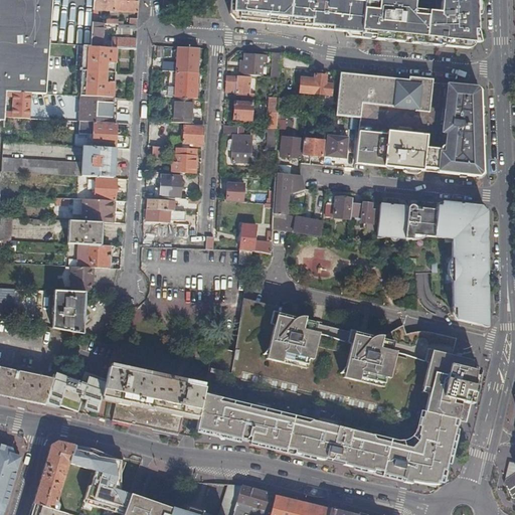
[(0,0),(0,122),(3,122),(3,118),(3,113),(4,97),(5,93),(31,95),(41,95),(46,95),(48,69),(49,44),(52,0),(0,0)]
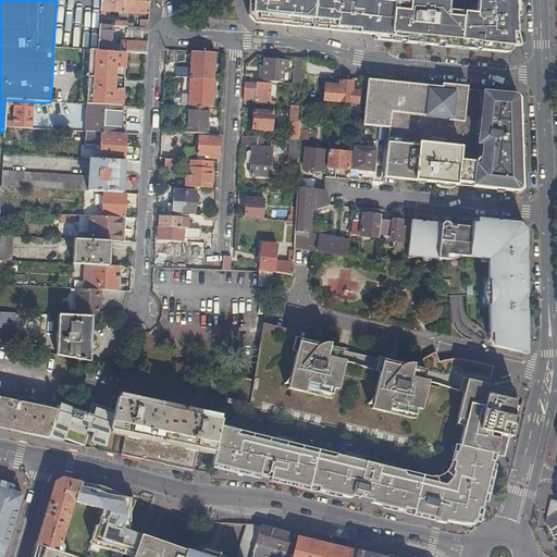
[(107,0),(100,0),(99,25),(107,26),(108,19),(104,19),(106,12),(149,15),(149,2),(144,2),(107,0)]
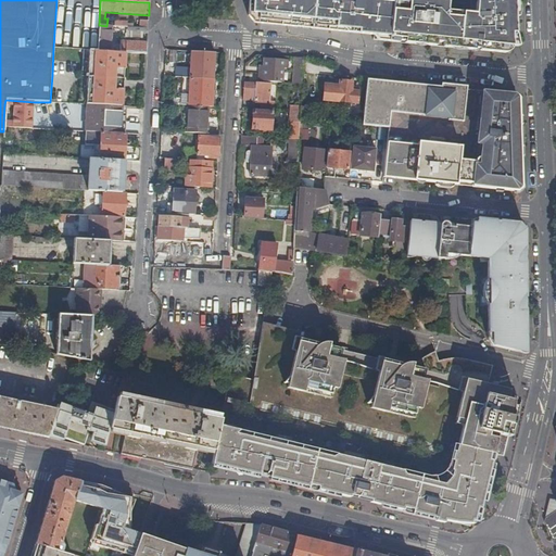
[(361,30),(366,32),(366,35),(374,36),(374,40),(388,42),(420,46),(421,41),(432,42),(432,47),(466,50),(466,48),(479,49),(479,51),(504,54),(507,51),(508,48),(509,43),(508,34),(513,34),(513,13),(512,0),(252,0),(253,1),(249,1),(248,16),(253,23),(261,24),(265,24),(266,22),(281,23),(281,26),(297,28),(297,24),(303,25),(303,28),(343,33),(343,29),(358,30),(357,34),(361,35),(361,30)]
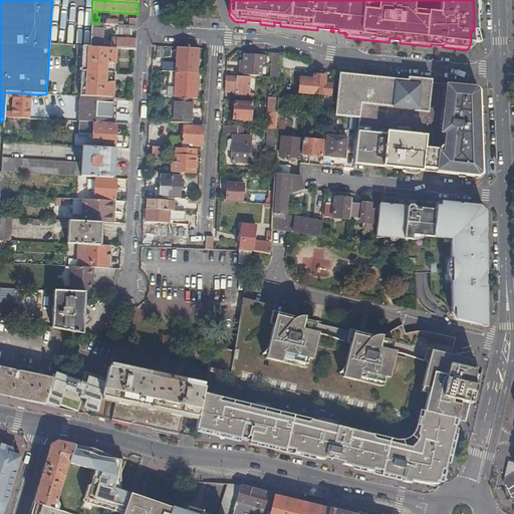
[(91,23),(90,46),(90,47),(100,48),(101,29),(102,24),(98,24),(91,23)]
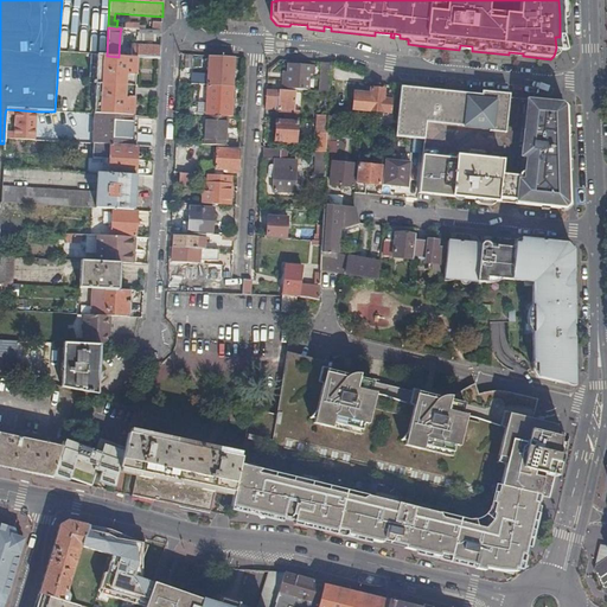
[(121,29),(120,34),(134,36),(134,38),(138,39),(138,36),(161,38),(161,31),(152,31),(145,30),(123,29),(121,29)]
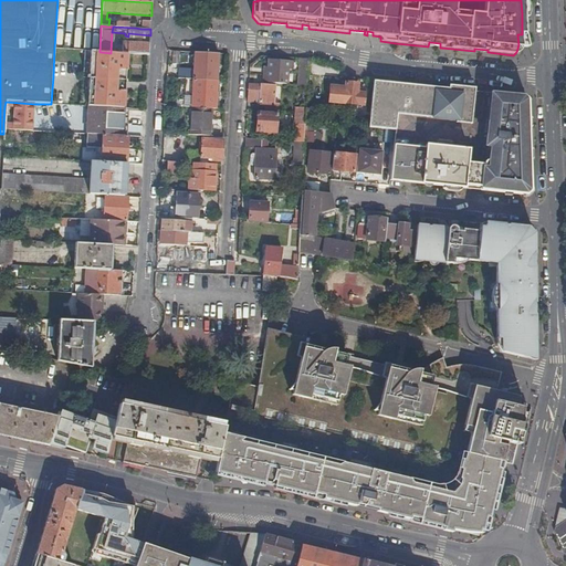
[(127,53),(149,54),(150,43),(122,42),(122,53),(127,53)]
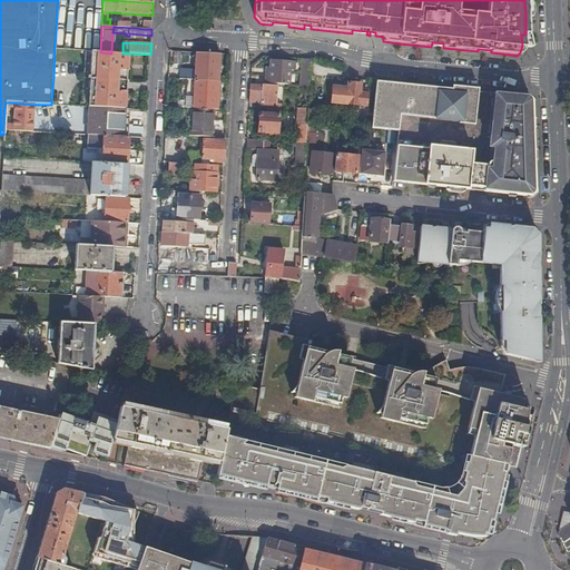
[(70,49),(55,49),(53,77),(84,79),(84,68),(69,67),(70,50),(70,49)]
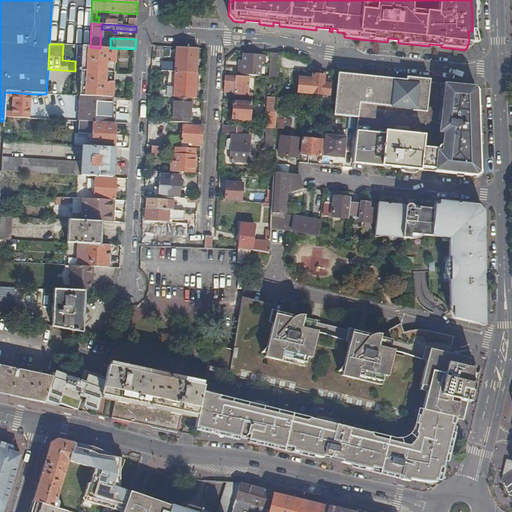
[(90,47),(83,47),(81,96),(112,99),(113,83),(110,82),(110,64),(114,64),(115,48),(110,48),(100,48),(90,47)]
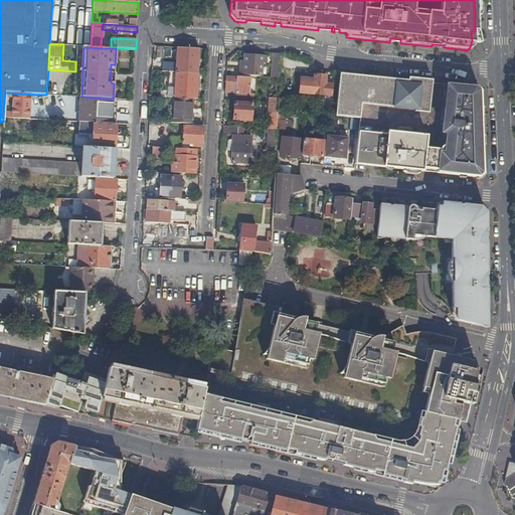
[(197,74),(199,49),(178,48),(177,62),(163,62),(162,72),(176,72),(197,74)]
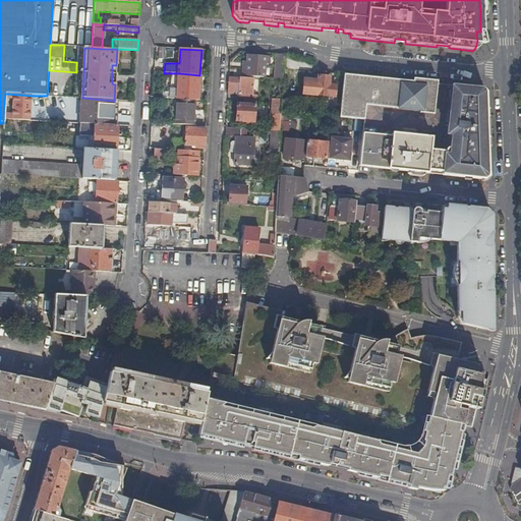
[(284,57),(284,55),(276,54),(274,79),(283,79),(284,57)]
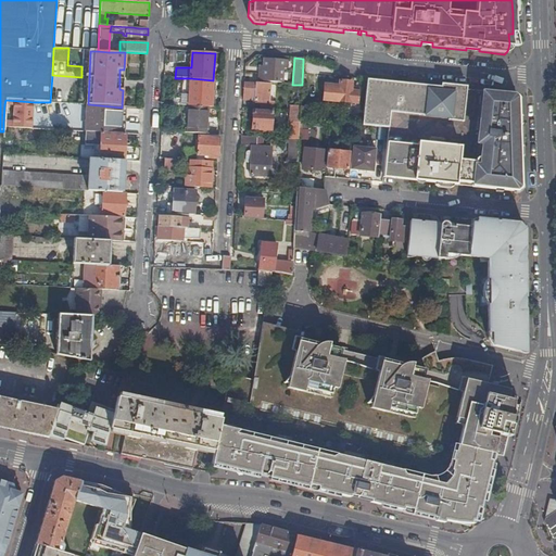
[(287,61),(264,59),(264,66),(260,66),(258,76),(263,76),(263,81),(281,83),(282,68),(287,68),(287,61)]
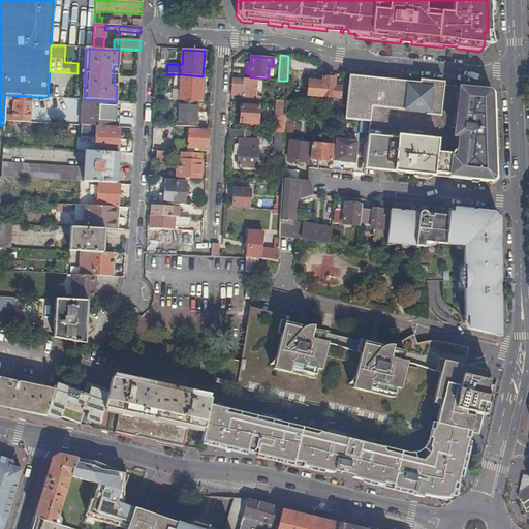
[(181,74),(180,101),(197,102),(201,102),(203,76),(181,74)]
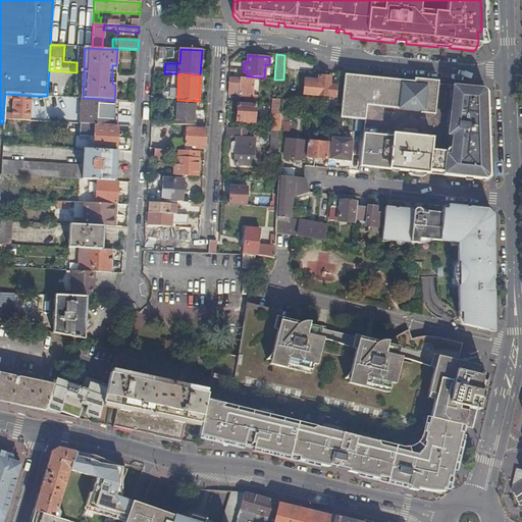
[(344,74),(340,118),(364,120),(361,150),(360,167),(478,180),(487,169),(485,96),(476,89),(462,87),(454,86),(426,84),(397,81),(371,77),(344,74)]
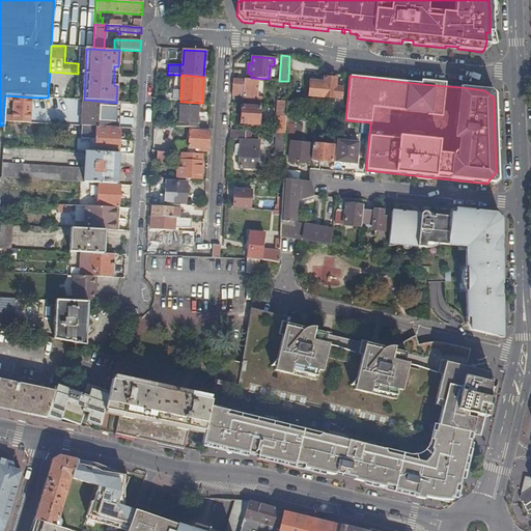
[(335,87),(335,85),(336,79),(324,78),(323,84),(310,83),(309,95),(341,99),(342,88),(341,88),(335,87)]
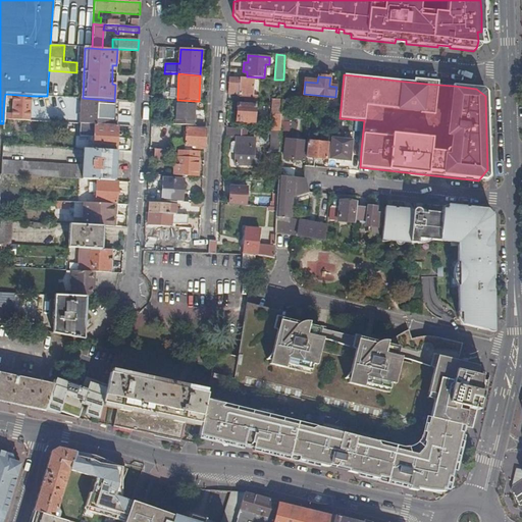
[(240,80),(228,79),(228,94),(237,95),(240,95),(253,96),(253,95),(254,79),(240,77),(240,80)]
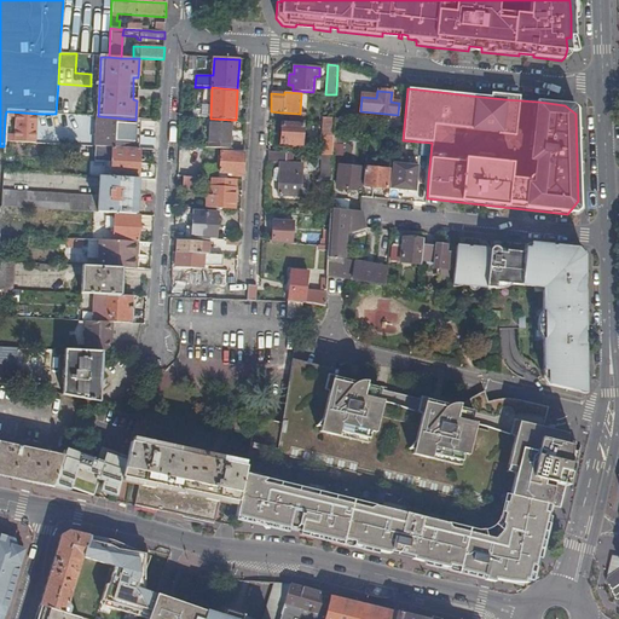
[(4,136),(4,142),(35,143),(38,114),(6,111),(5,116),(15,117),(13,136),(4,136)]
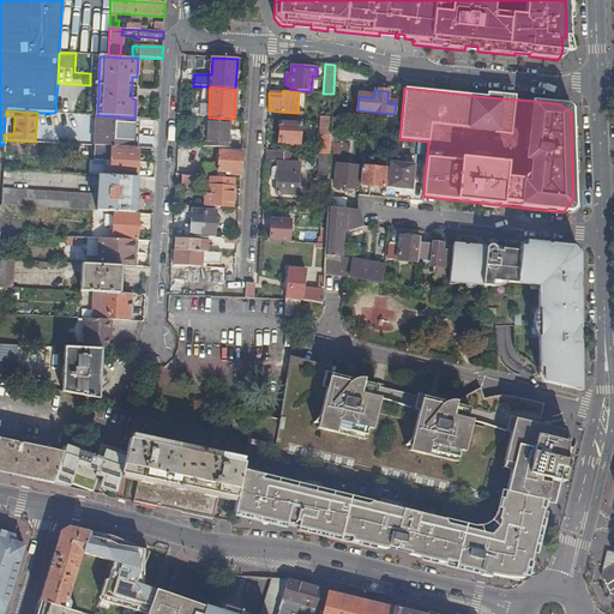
[(282,121),(298,122),(298,113),(282,112),(282,115),(282,121)]
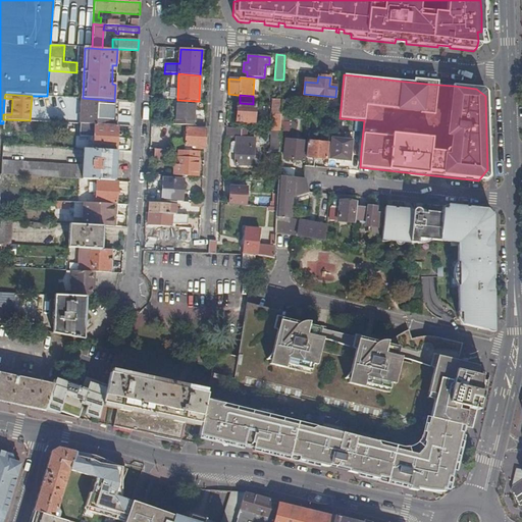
[(81,123),(95,124),(112,125),(114,101),(83,98),(82,114),(81,123)]
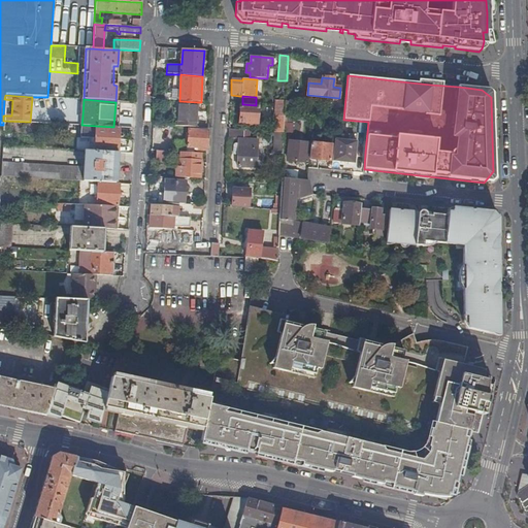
[(197,102),(179,101),(178,126),(185,127),(190,127),(195,127),(196,124),(197,102)]
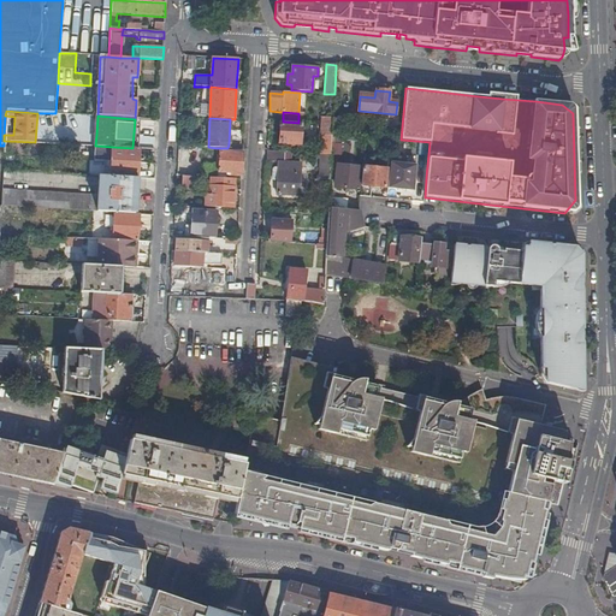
[(332,135),(341,135),(342,119),(332,119),(332,124),(332,135)]
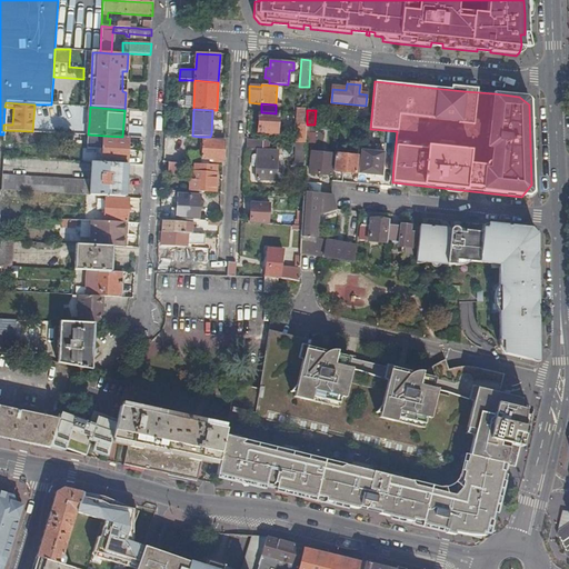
[(278,133),(279,113),(276,113),(261,112),(259,112),(258,132),(278,133)]
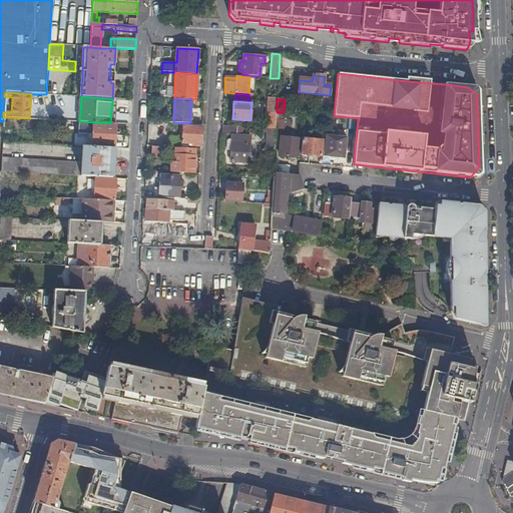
[(276,128),(276,119),(277,112),(277,103),(268,103),(267,127),(276,128)]
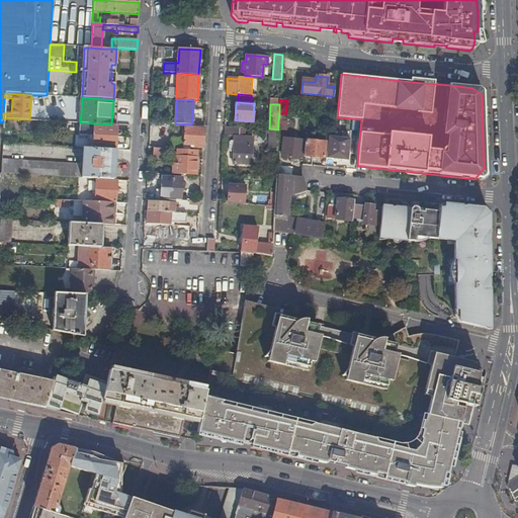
[(89,130),(89,136),(116,138),(117,124),(111,124),(94,123),(94,130),(89,130)]
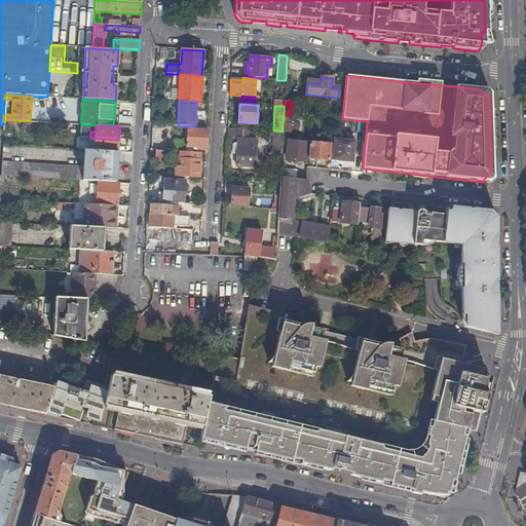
[(228,128),(227,138),(238,139),(236,165),(255,166),(256,160),(256,155),(257,139),(243,138),(243,129),(228,128)]
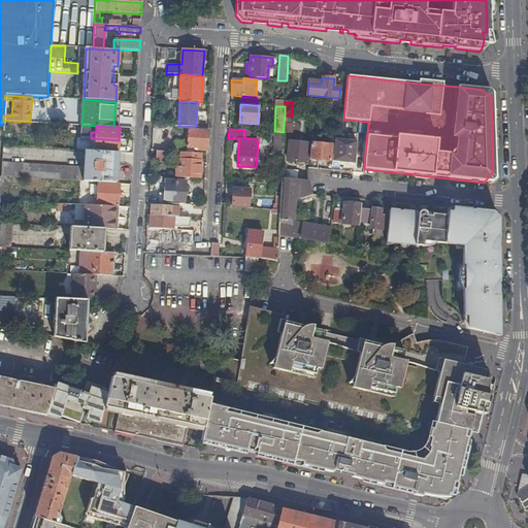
[(207,149),(208,131),(190,130),(188,147),(194,147),(198,149),(206,149),(207,149)]
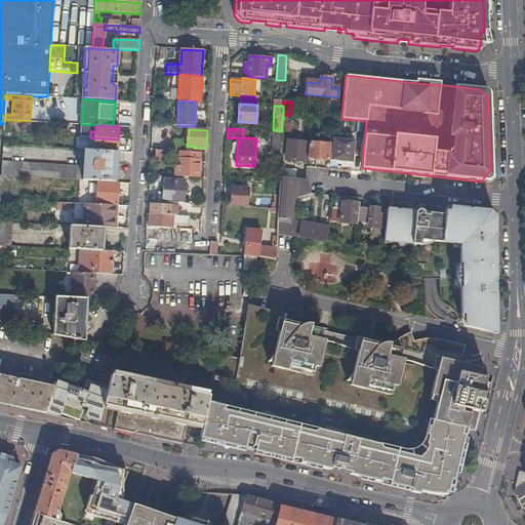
[(94,146),(94,151),(117,153),(118,139),(90,137),(89,145),(94,146)]
